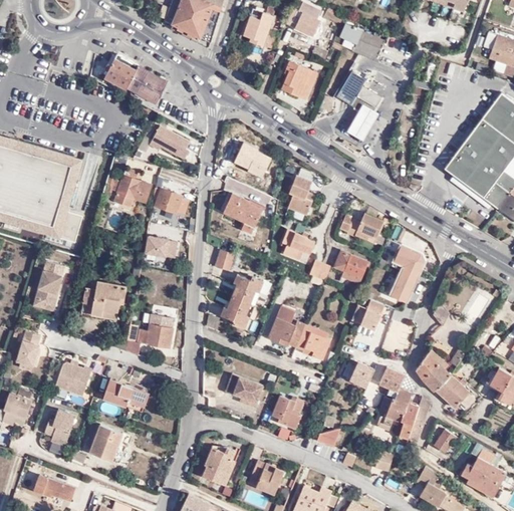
[(218,22),(223,7),(207,0),(174,0),(170,10),(169,10),(165,20),(164,21),(211,44),(218,22)]
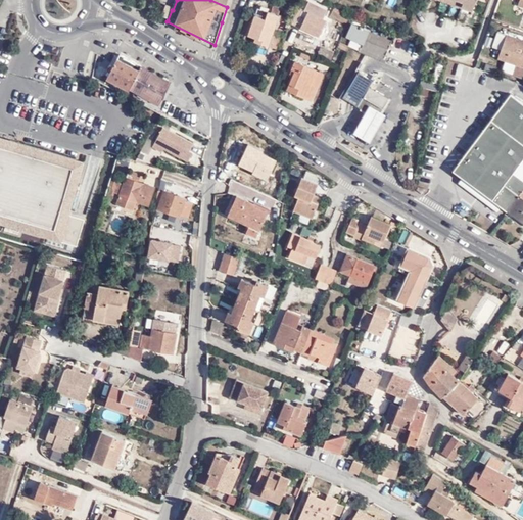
[(300,0),(294,16),(301,19),(308,3),(310,0),(300,0)]
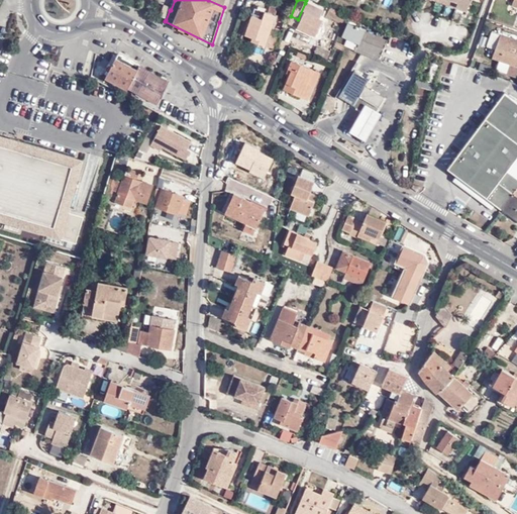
[(434,0),(436,1),(436,0),(446,0),(447,0),(457,4),(455,7),(467,11),(470,0),(434,0)]
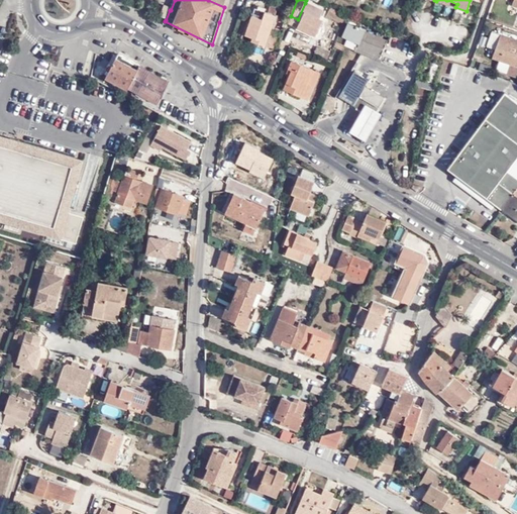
[(445,6),(454,9),(455,7),(457,4),(447,0),(445,6)]
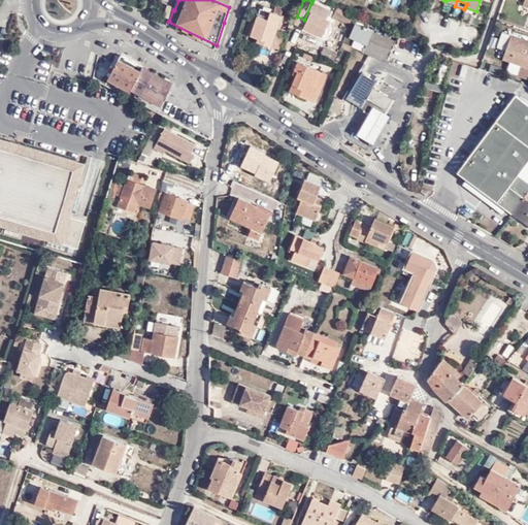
[(311,3),(304,20),(299,29),(311,35),(317,26),(322,29),(331,12),(311,3)]
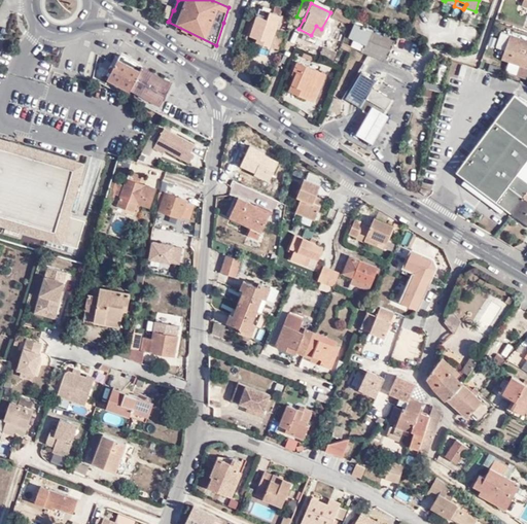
[(269,47),(278,51),(283,39),(275,36),(279,25),(278,25),(283,10),(275,7),(273,14),(259,10),(254,24),(249,22),(245,34),(262,41),(270,44),(269,47)]
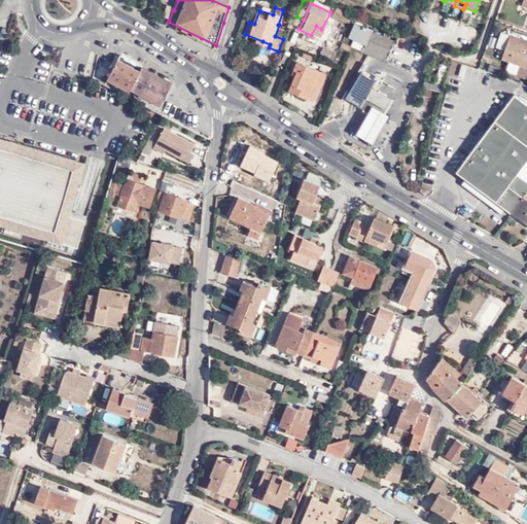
[(164,19),(169,21),(173,10),(168,8),(164,19)]
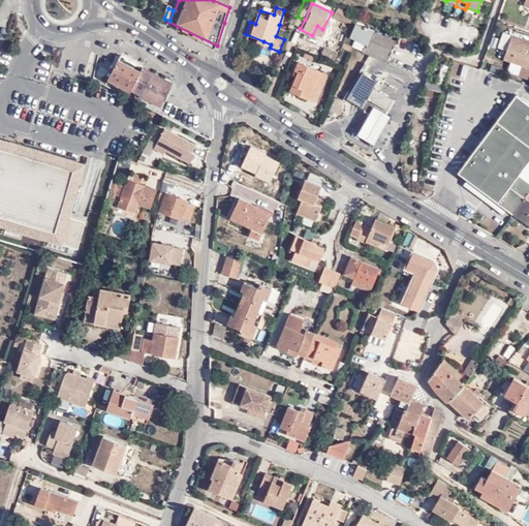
[(340,18),(342,11),(338,9),(334,18),(339,20),(340,18)]
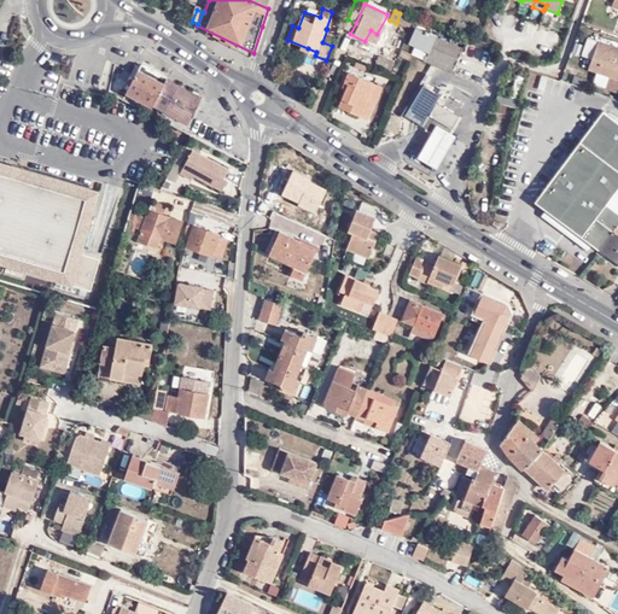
[(410,28),(414,21),(400,13),(397,21),(410,28)]
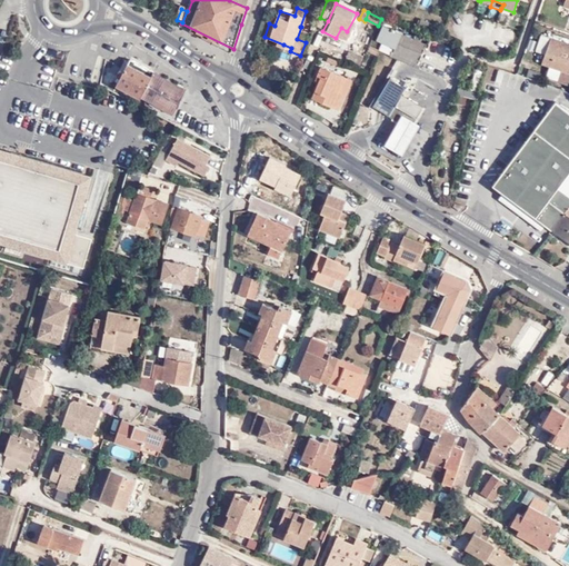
[(426,36),(430,27),(419,21),(415,30),(426,36)]
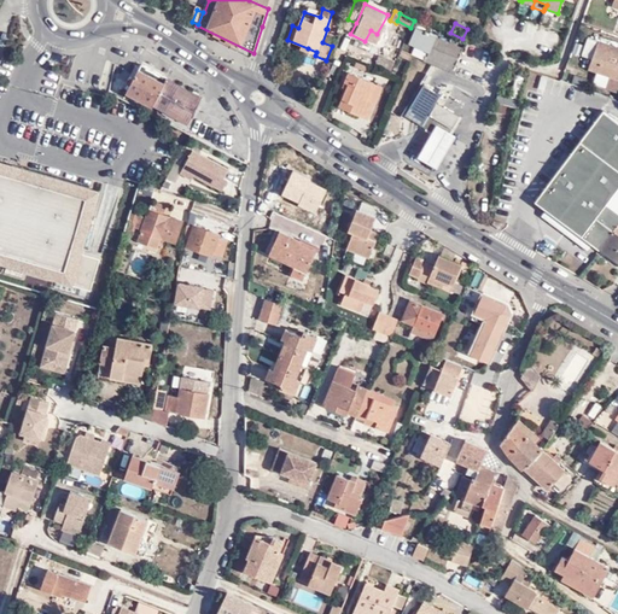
[(429,58),(436,39),(415,28),(408,45),(423,52),(419,58),(424,60),(425,57),(429,58)]
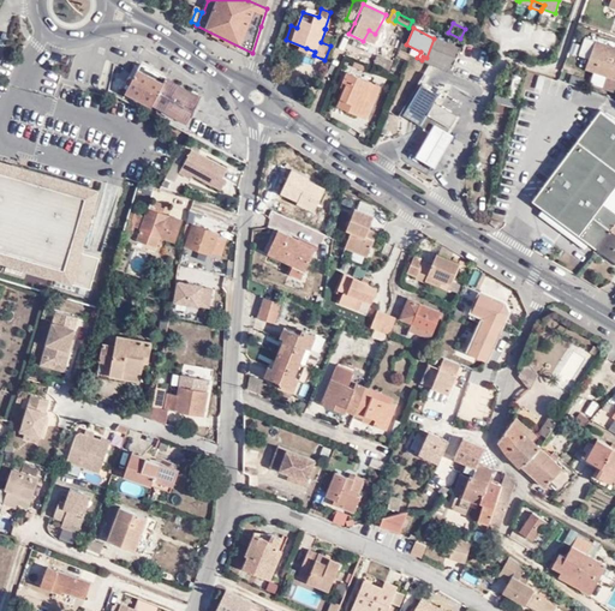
[(369,30),(363,41),(370,43),(375,34),(369,30)]
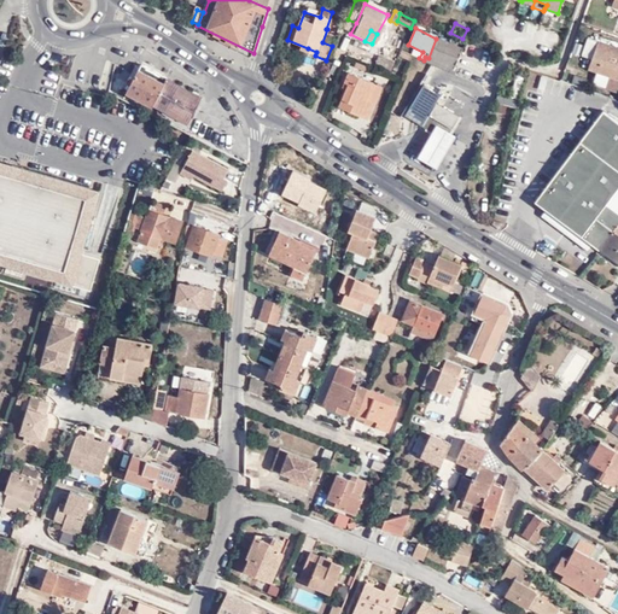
[(424,60),(456,75),(459,70),(455,68),(462,51),(436,39),(429,58),(425,57),(424,60)]
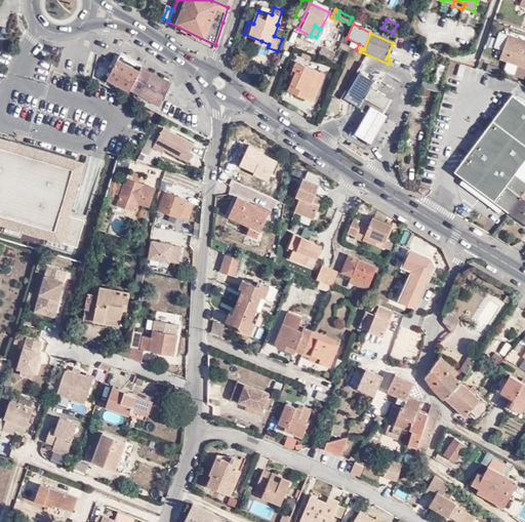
[(524,68),(524,66),(524,42),(506,36),(497,61),(515,66),(512,77),(524,80),(524,68)]
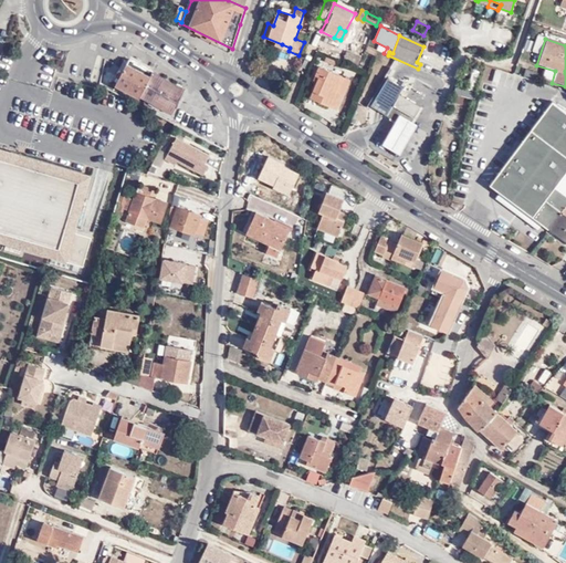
[(358,68),(363,59),(346,53),(344,62),(358,68)]
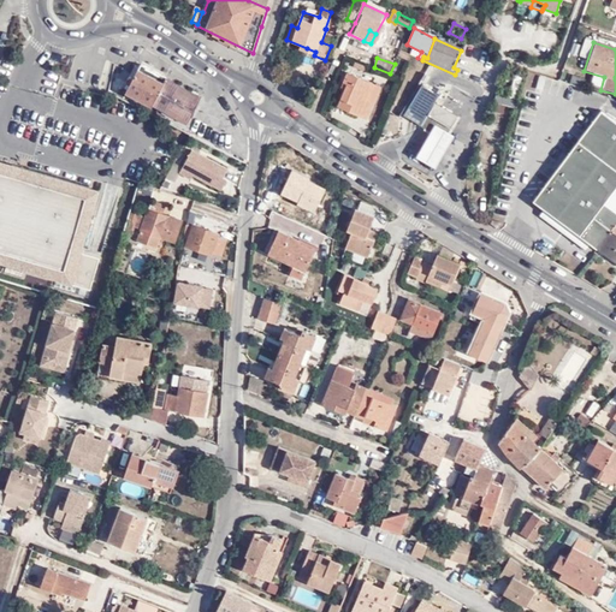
[(188,124),(202,97),(142,64),(136,77),(132,76),(130,81),(132,82),(128,91),(155,107),(155,105),(188,124)]
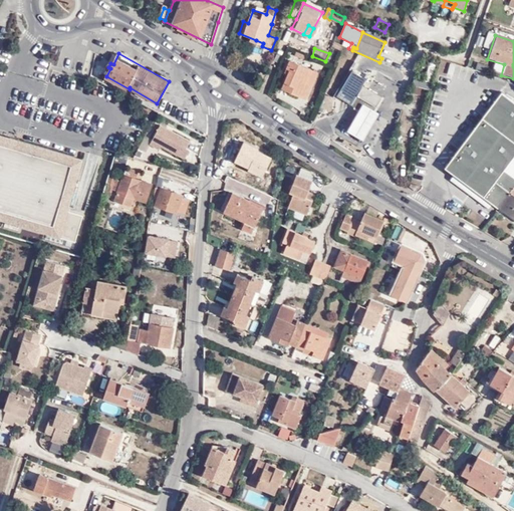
[(290,71),(284,85),(294,88),(291,95),(306,101),(317,75),(291,62),(288,70),(290,71)]
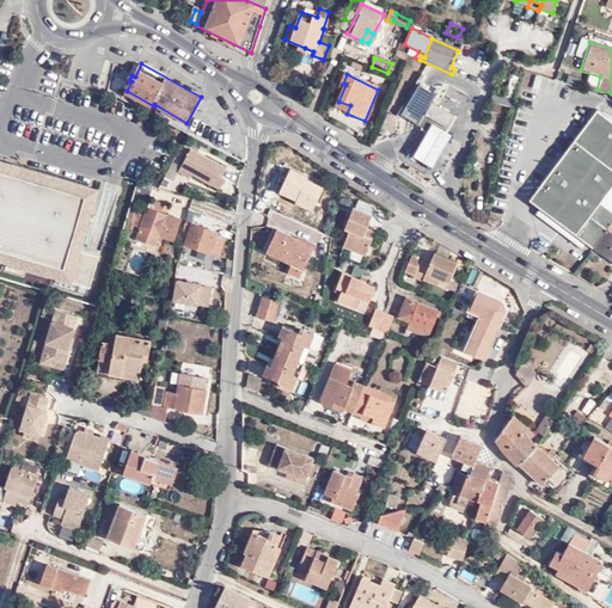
[(350,105),(338,102),(336,109),(347,114),(350,105)]
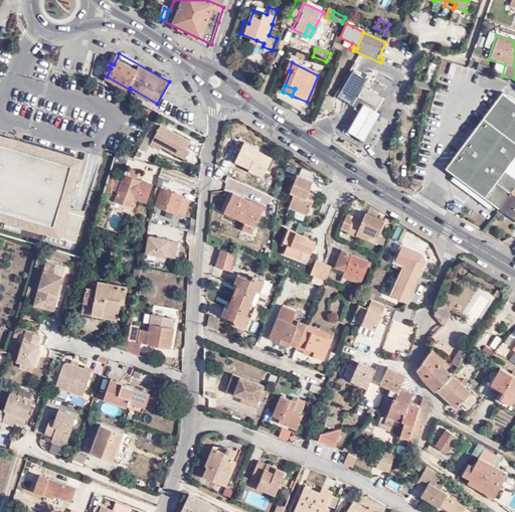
[(352,111),(361,116),(370,122),(373,117),(381,103),(364,92),(352,111)]
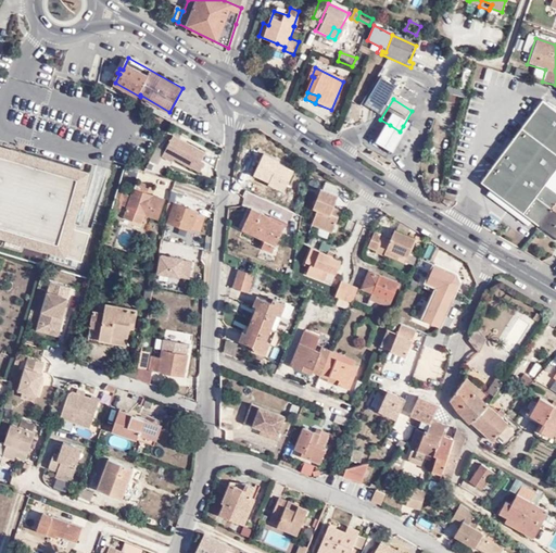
[(481,186),(517,213),(555,162),(555,114),(542,103),(481,186)]
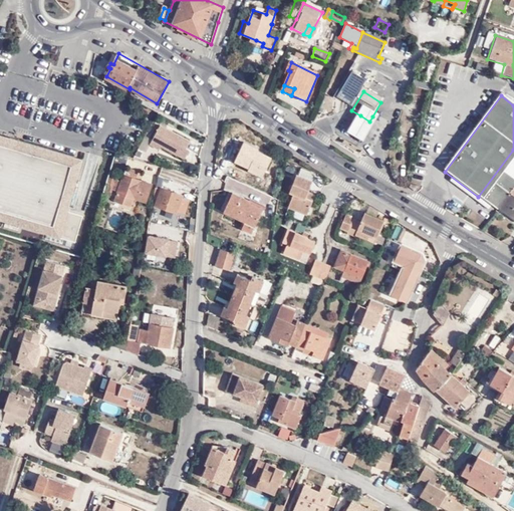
[(369,121),(360,115),(349,135),(363,143),(377,120),(372,116),(369,121)]
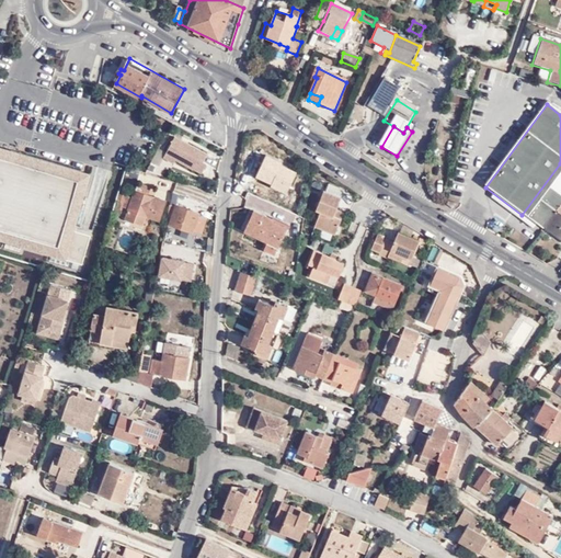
[(204,177),(209,156),(176,137),(164,160),(174,164),(179,162),(204,177)]
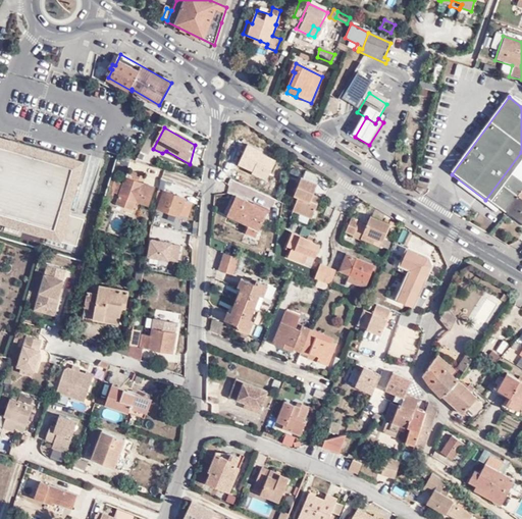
[(0,136),(0,151),(20,157),(24,144),(0,136)]
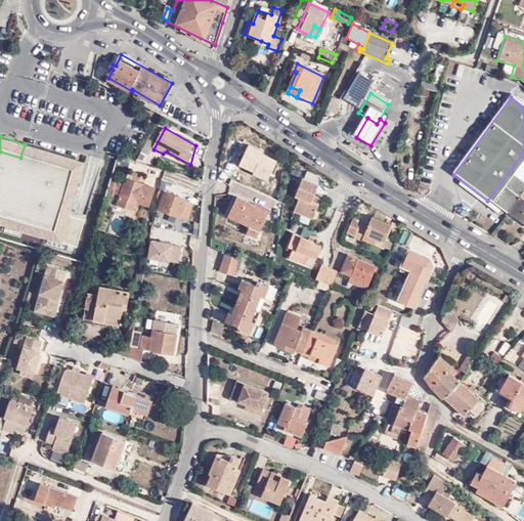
[(0,223),(78,248),(87,220),(72,215),(83,177),(74,174),(78,161),(25,144),(20,158),(0,152),(0,223)]
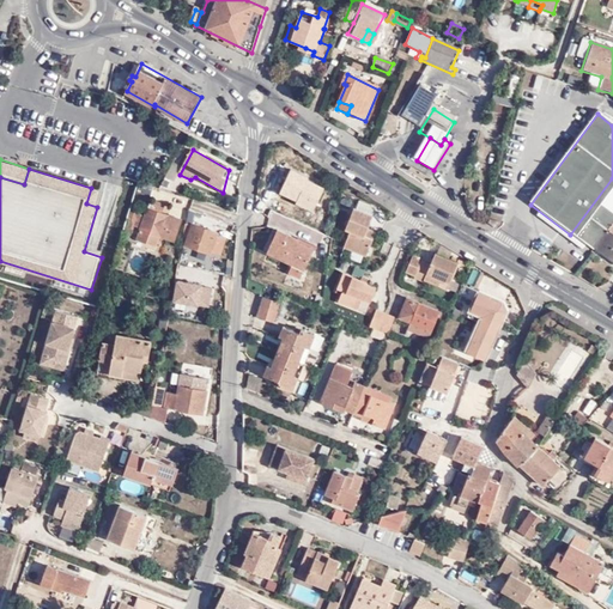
[(612,178),(570,235),(592,251),(612,223),(612,178)]
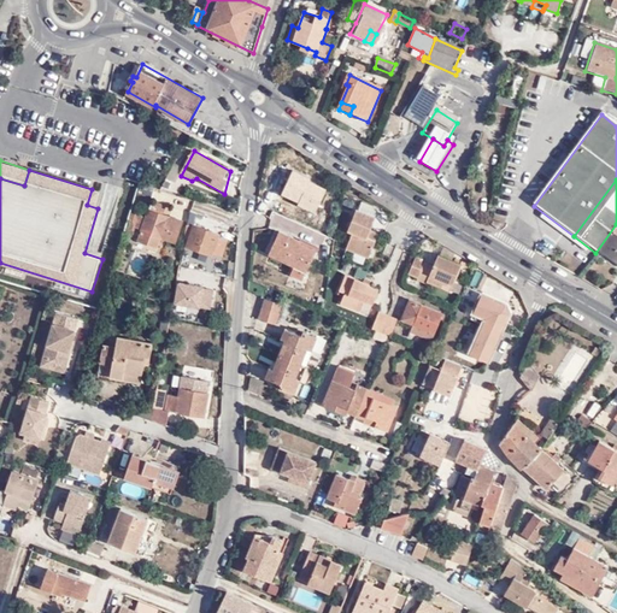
[(140,187),(137,196),(151,199),(153,189),(140,187)]
